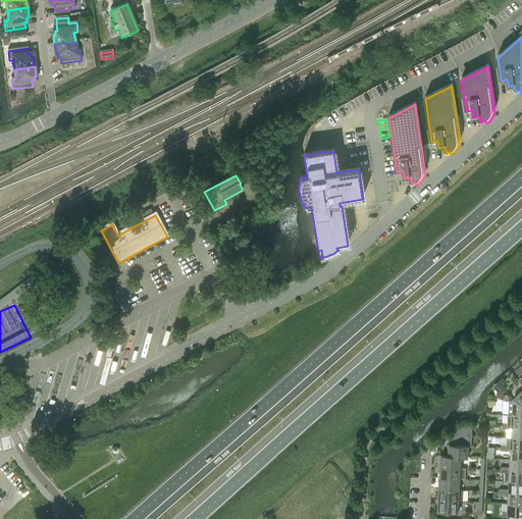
[(27,311),(24,309),(23,308),(17,311),(24,322),(30,319),(29,316),(29,315),(28,314),(27,312),(27,311)]
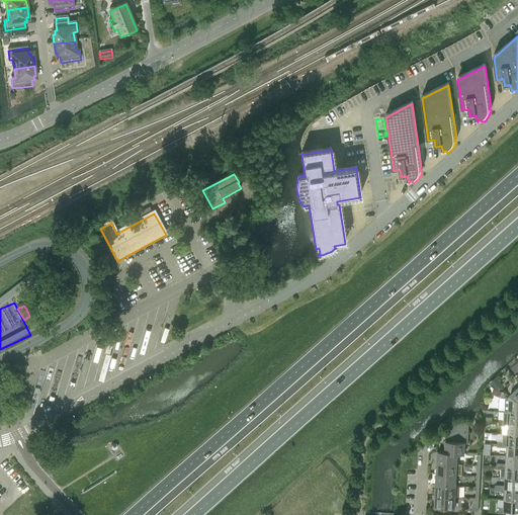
[(517,402),(509,398),(509,401),(505,401),(505,414),(509,415),(517,415),(517,402)]
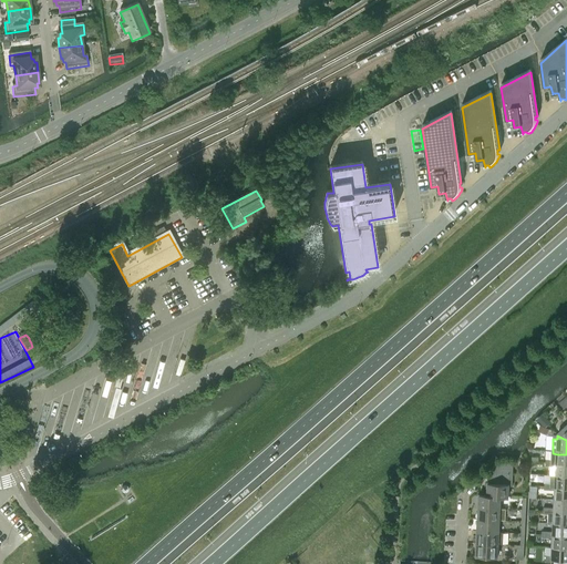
[(556,465),(566,465),(566,454),(557,454),(556,463),(552,462),(550,469),(556,469),(556,465)]
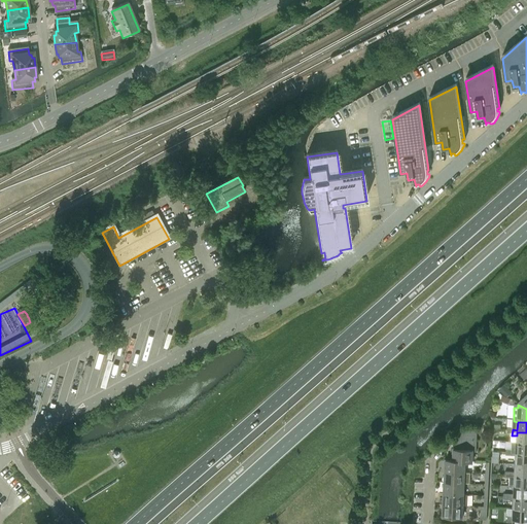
[(465,463),(465,464),(472,464),(473,453),(476,454),(477,437),(472,432),(465,431),(452,445),(455,449),(455,452),(453,451),(453,457),(452,458),(452,462),(452,463),(465,463)]
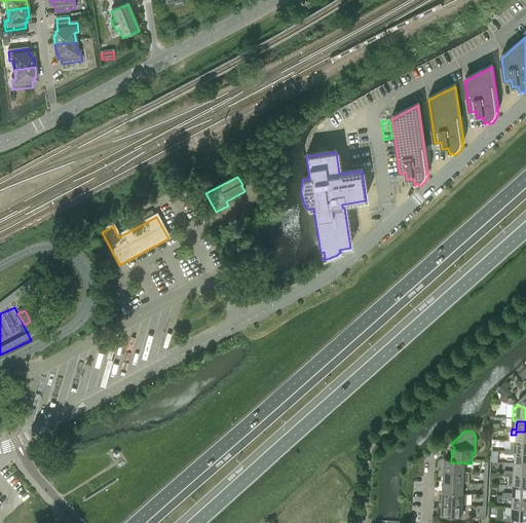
[(525,443),(525,432),(516,432),(516,435),(516,443),(525,443)]
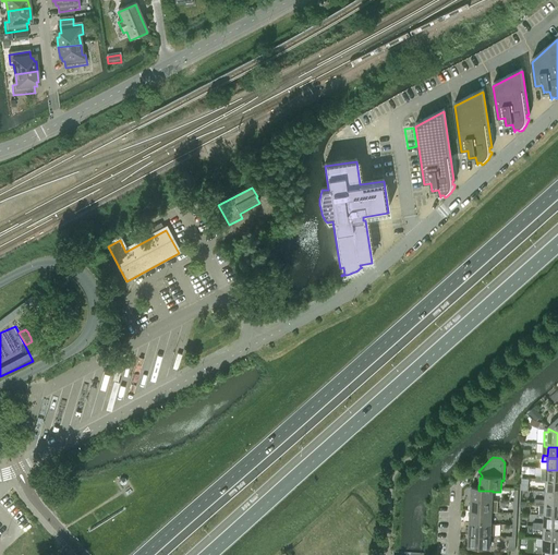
[(546,482),(557,482),(557,470),(547,470),(542,470),(542,479),(541,484),(546,485),(546,482)]
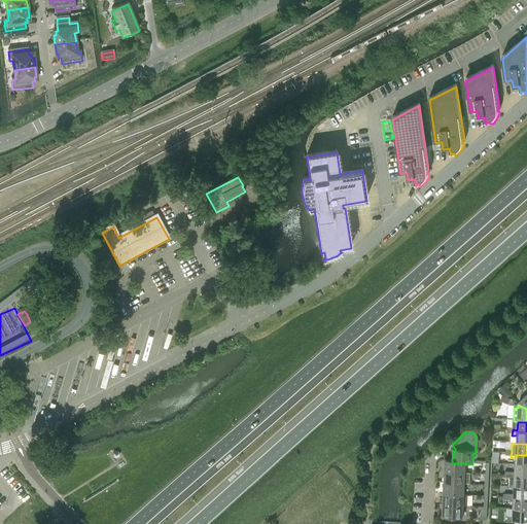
[(526,466),(526,455),(516,455),(516,458),(516,466),(526,466)]
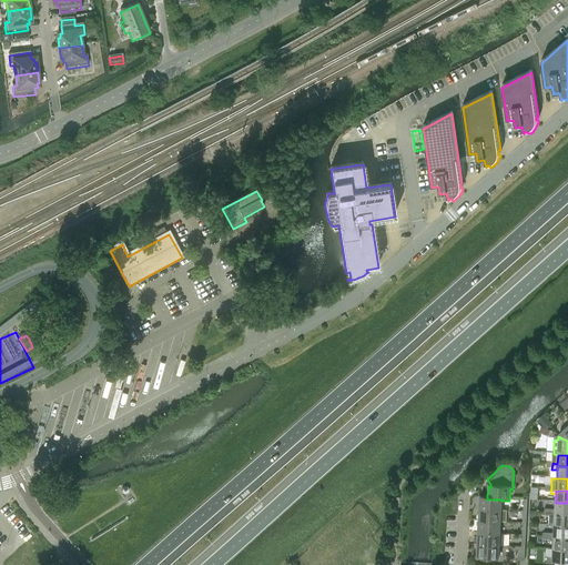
[(501,512),(501,501),(501,500),(487,500),(487,498),(479,498),(478,504),(480,505),(479,511),(501,512)]
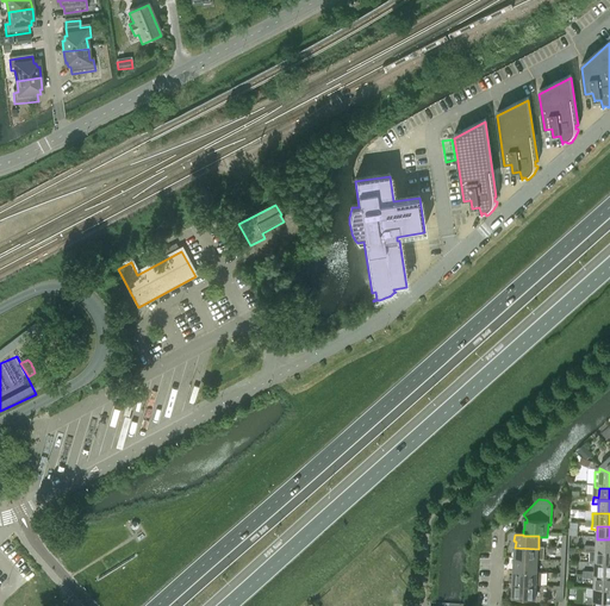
[(596,551),(609,553),(609,539),(597,539),(596,549),(590,548),(590,555),(596,555),(596,551)]
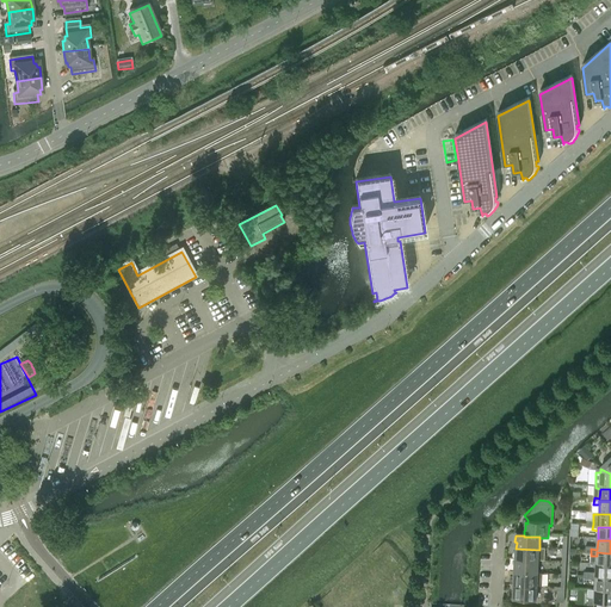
[(514,562),(538,563),(539,550),(516,549),(516,555),(514,556),(514,562)]
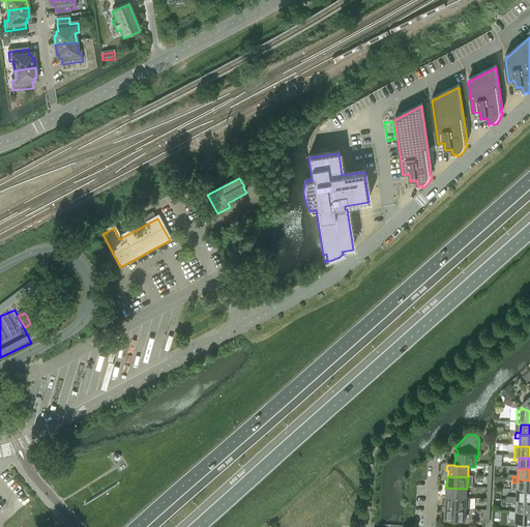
[(529,491),(529,480),(518,479),(518,482),(512,482),(512,491),(517,491),(529,491)]
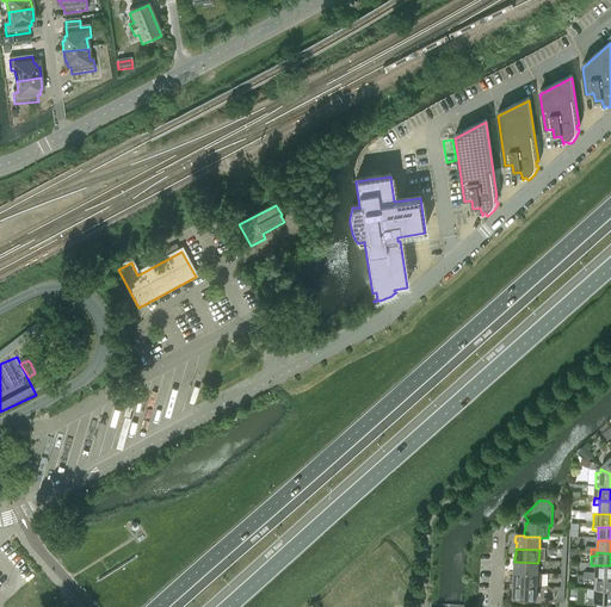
[(514,575),(537,576),(538,563),(514,562),(513,568),(516,569),(514,575)]
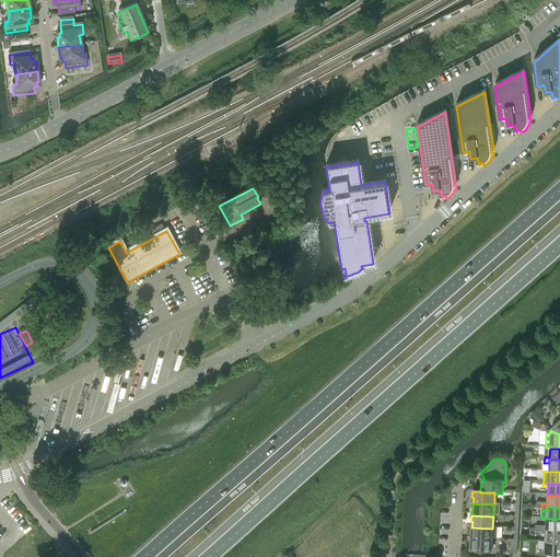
[(540,534),(546,534),(546,531),(559,531),(559,519),(546,519),(546,528),(540,528),(540,534)]
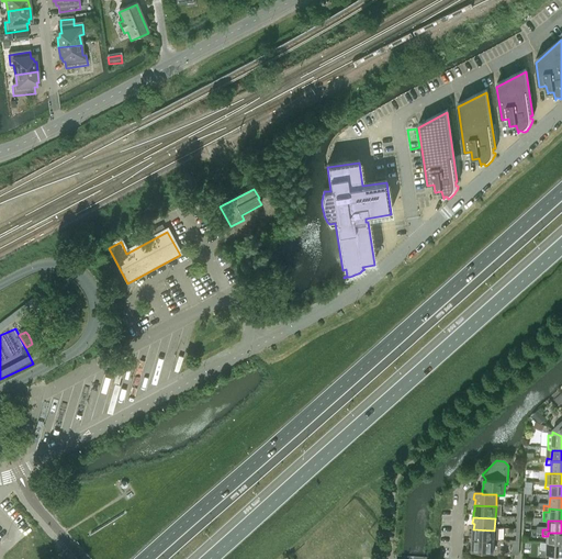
[(471,540),(494,541),(498,543),(498,530),(494,530),(473,529),(473,534),(472,536),(471,540)]
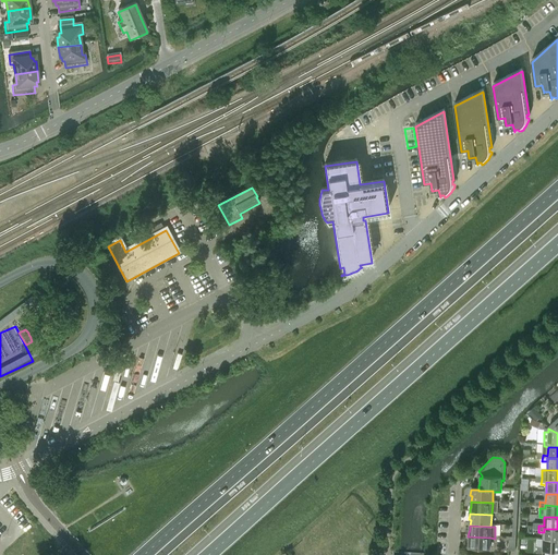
[(557,541),(557,529),(544,529),(544,532),(543,541),(557,541)]
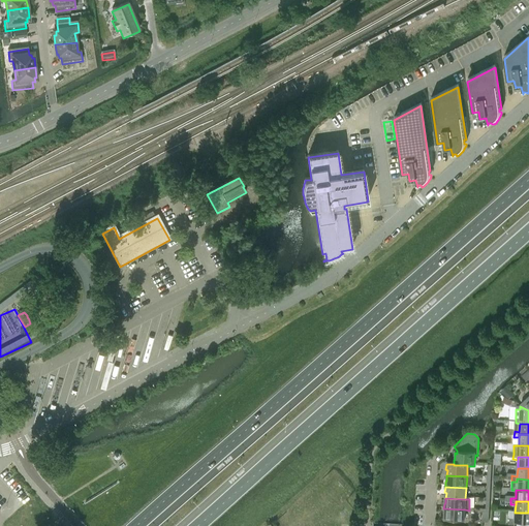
[(464,522),(465,509),(443,508),(443,514),(444,515),(444,521),(455,521),(455,523),(463,523),(463,522),(464,522)]
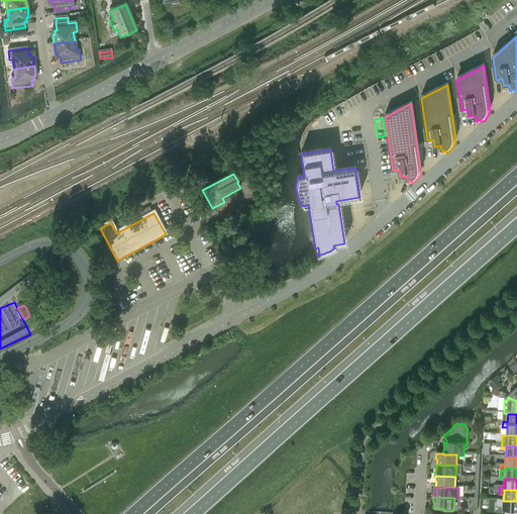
[(516,512),(516,501),(503,501),(503,509),(498,509),(498,513),(503,513),(503,512),(516,512)]
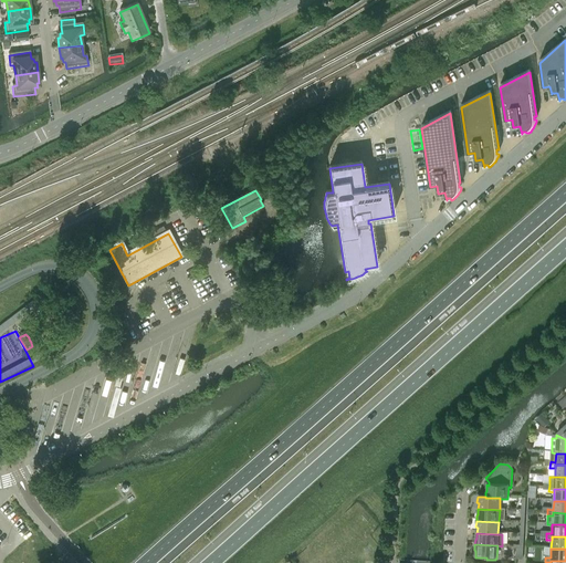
All buildings are outlined.
